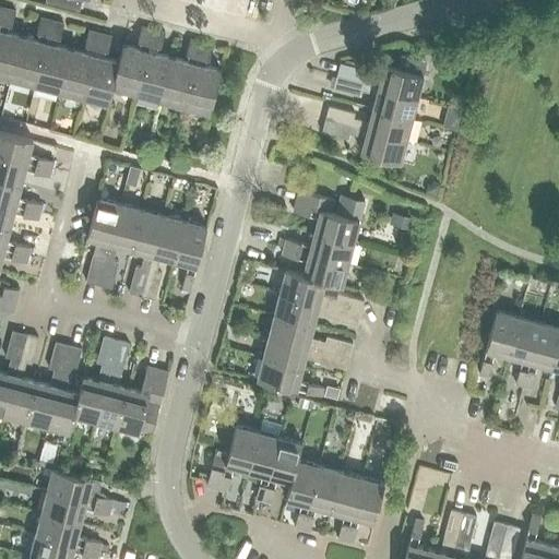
[(45,0),(45,1),(79,10),(81,0),(45,0)]
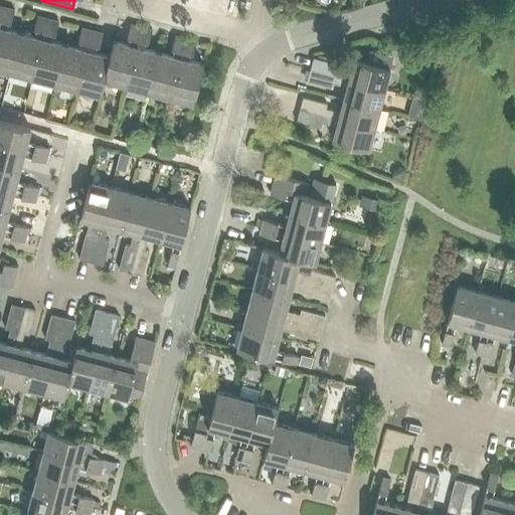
[(0,21),(10,24),(13,10),(3,7),(0,18),(0,21)]
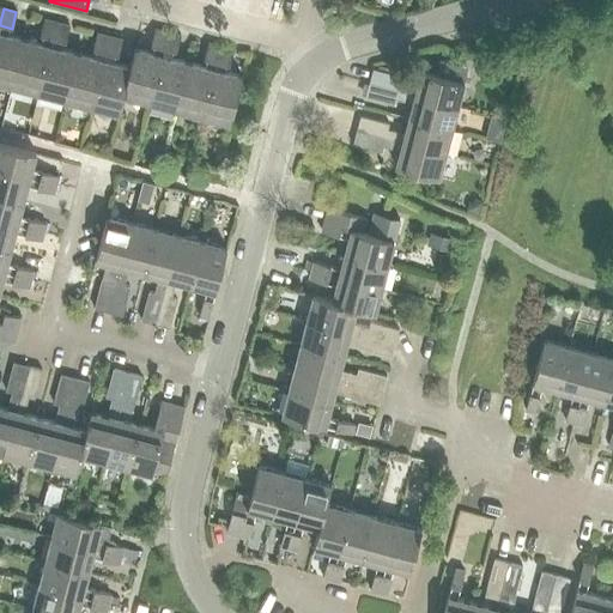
[(52,40),(56,23),(43,19),(40,36),(52,40)]
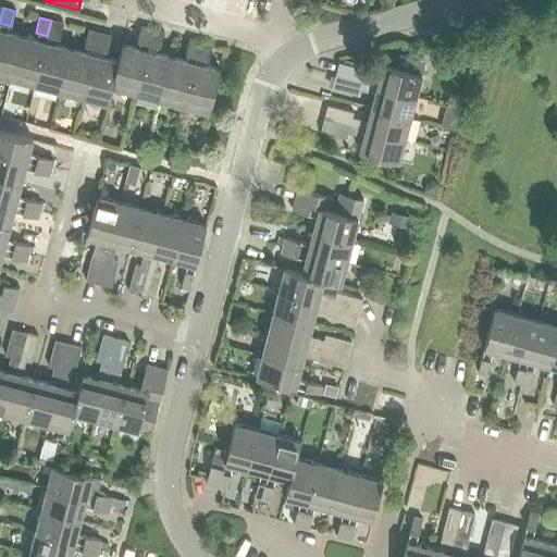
[(59,38),(62,24),(51,21),(47,36),(59,38)]
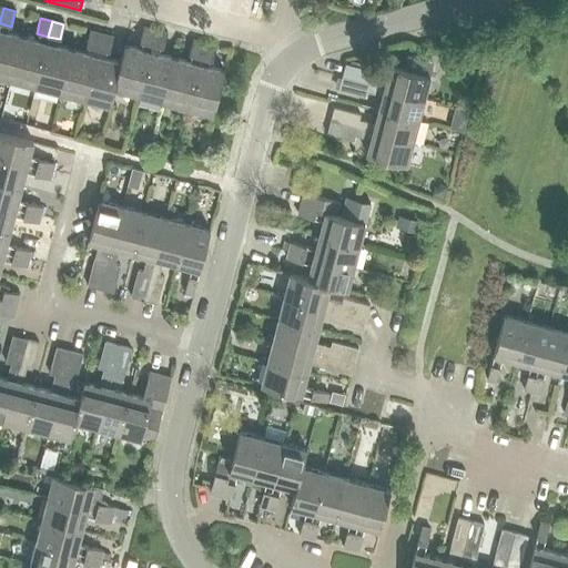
[(151,46),(155,30),(143,27),(139,42),(151,46)]
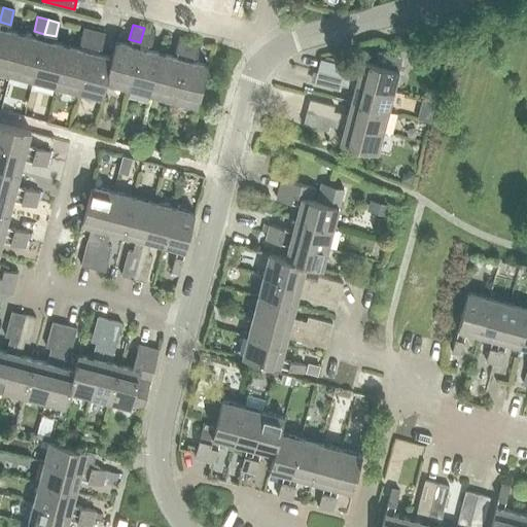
[(0,71),(10,74),(21,33),(0,28),(0,71)]
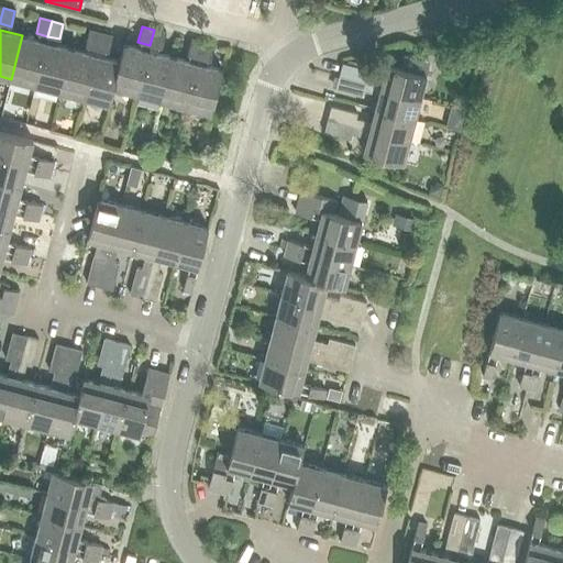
[(162,47),(165,33),(154,30),(150,45),(162,47)]
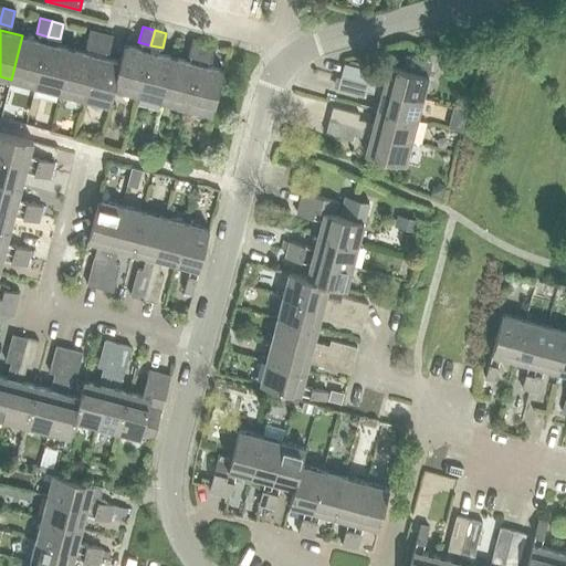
[(101,34),(90,31),(88,31),(85,45),(96,49),(101,34)]
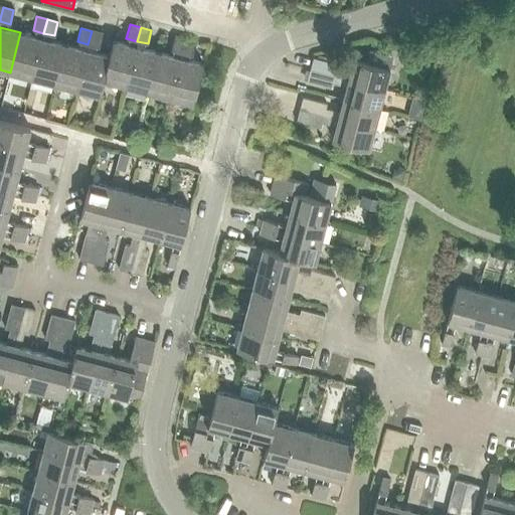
[(102,33),(92,31),(88,44),(99,47),(102,33)]
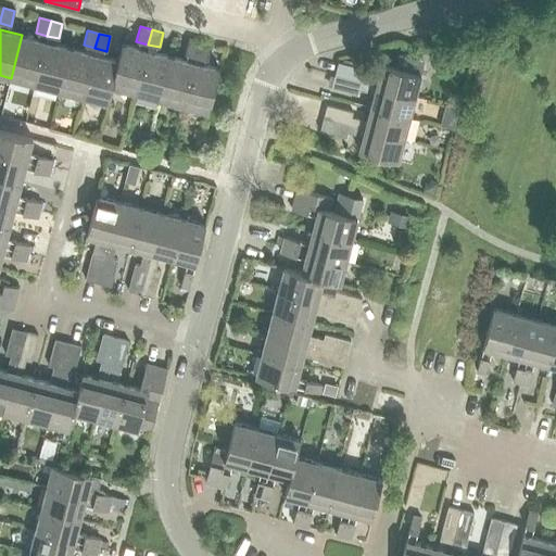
[(22,35),(11,78),(35,85),(46,41),(22,35)]
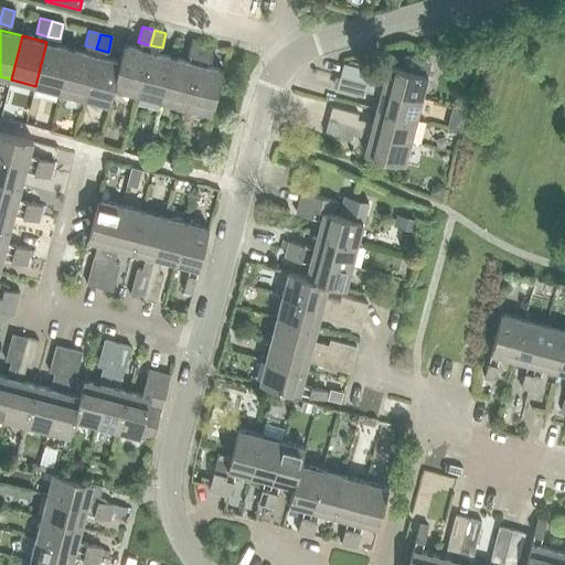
[(199,57),(203,43),(191,40),(188,55),(199,57)]
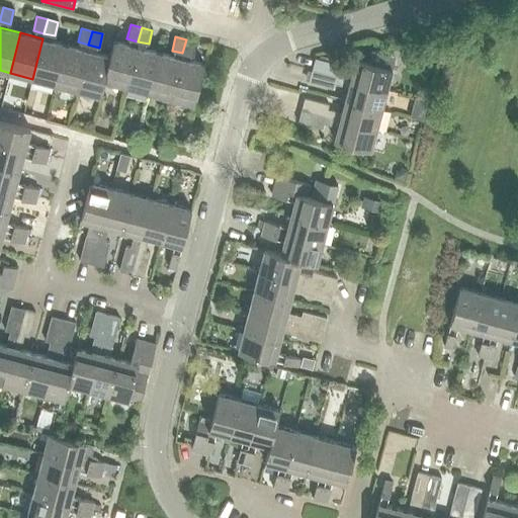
[(32,79),(55,84),(65,45),(42,38),(32,79)]
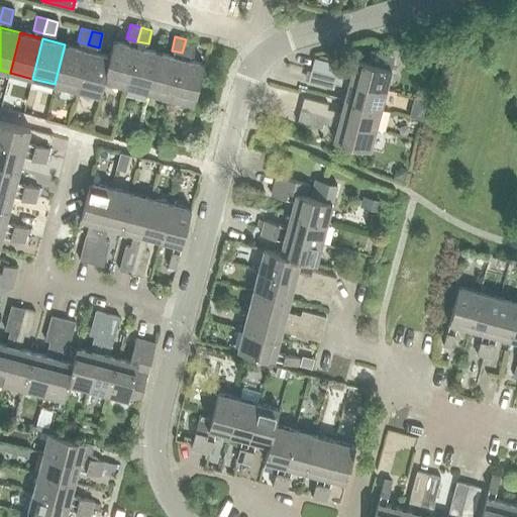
[(193,56),(196,42),(186,39),(182,53),(193,56)]
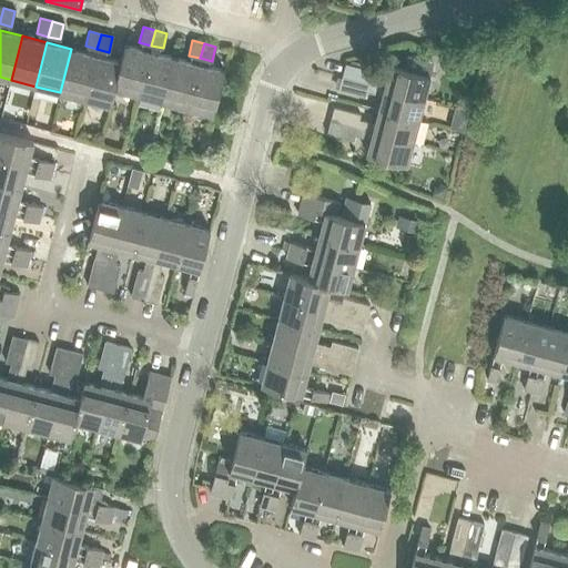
[(113,89),(114,89),(139,94),(150,51),(124,44),(120,62),(113,89)]
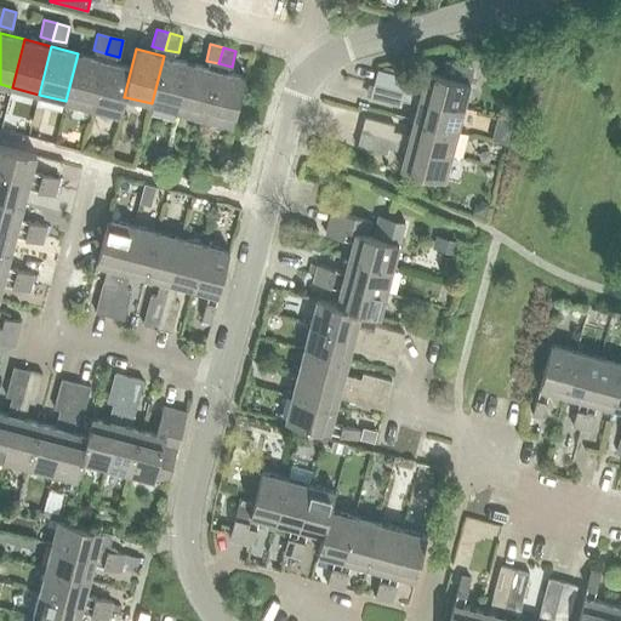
[(104,61),(78,53),(66,101),(92,108),(104,61)]
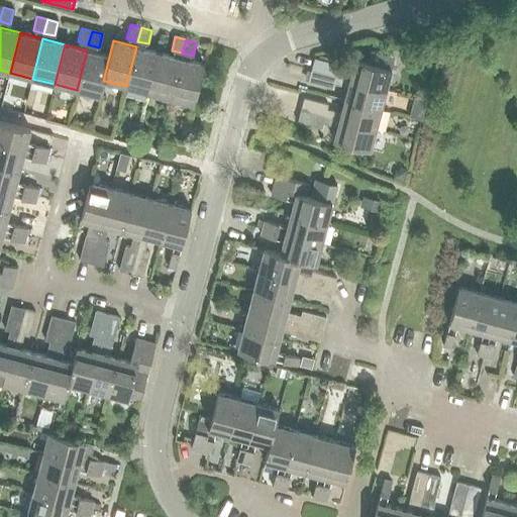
[(126,86),(148,92),(159,53),(136,46),(126,86)]
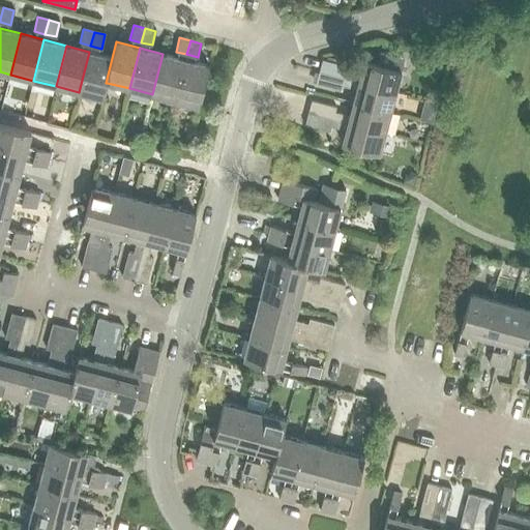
[(89,52),(79,92),(102,98),(107,83),(106,83),(112,58),(89,52)]
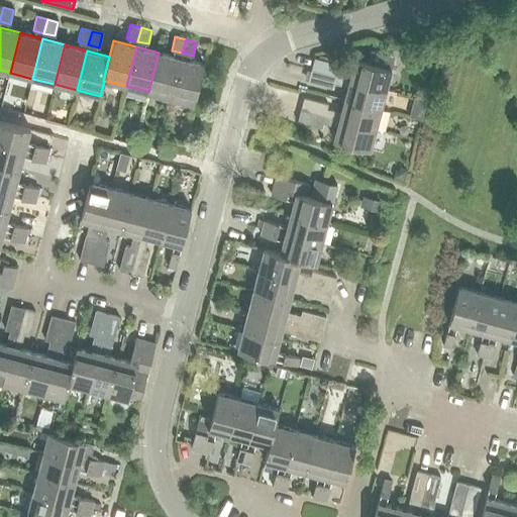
[(310,70),(386,90),(394,58),(371,52),(368,63),(354,60),(350,74),(346,73),(346,72),(336,69),(338,64),(314,58),(310,70)]
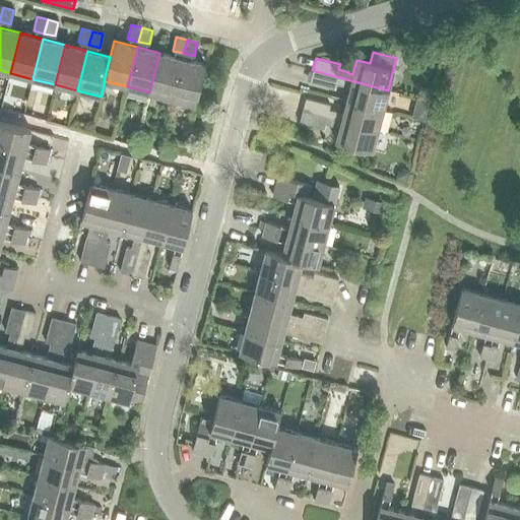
[(159,53),(149,92),(172,99),(182,59),(159,53)]
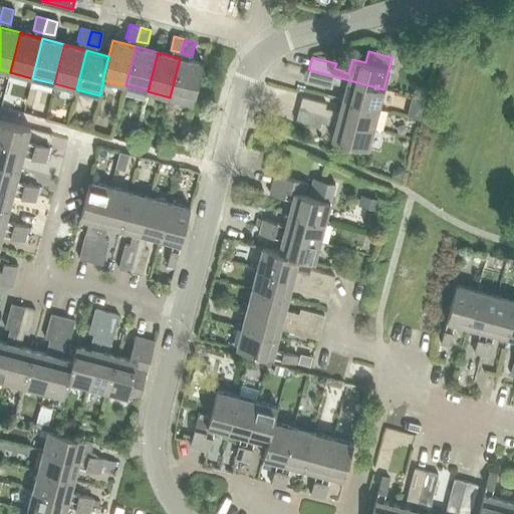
[(180,58),(170,97),(192,103),(193,103),(200,74),(203,64),(180,58)]
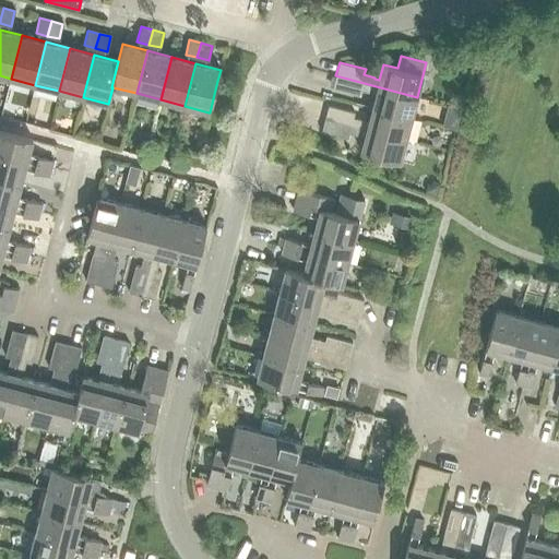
[(417,97),(335,75),(332,88),(358,95),(360,90),(371,93),(376,94),(371,108),(411,118),(417,97)]
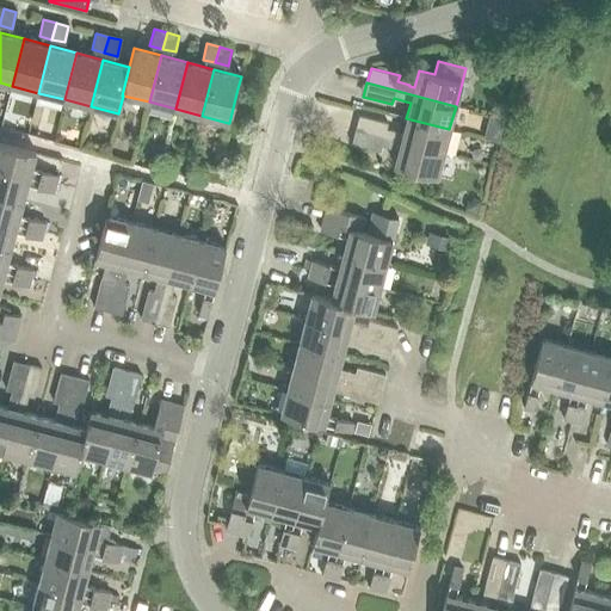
[(358,116),(355,130),(443,153),(449,129),(406,118),(402,134),(397,133),(386,129),(387,123),(358,116)]
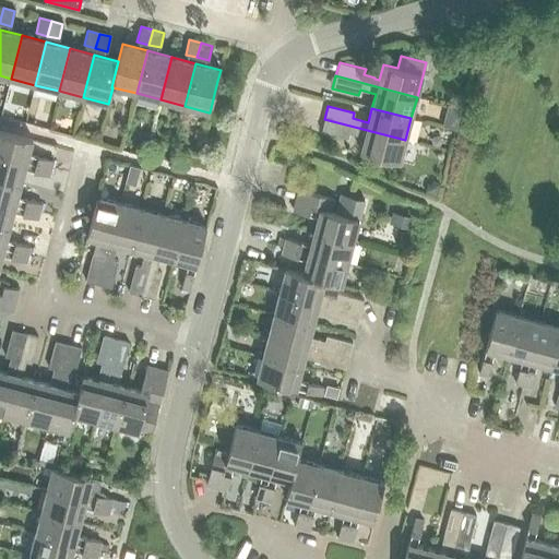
[(405,140),(324,119),(321,131),(347,139),(348,133),(359,137),(359,135),(364,137),(360,152),(400,163),(405,140)]
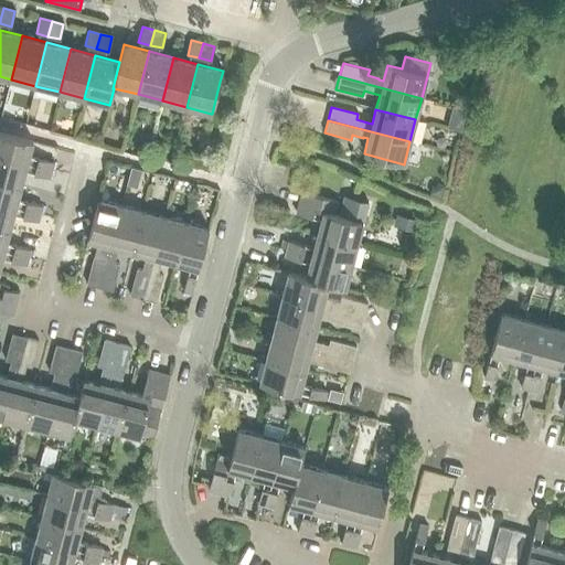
[(29,157),(32,141),(0,131),(0,156),(51,170),(53,162),(33,157),(33,158),(29,157)]
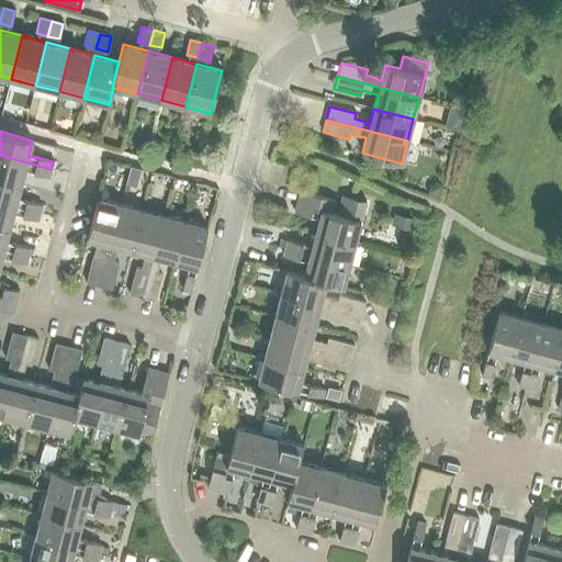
[(48,177),(51,169),(0,155),(0,179),(21,184),(24,170),(29,171),(48,177)]
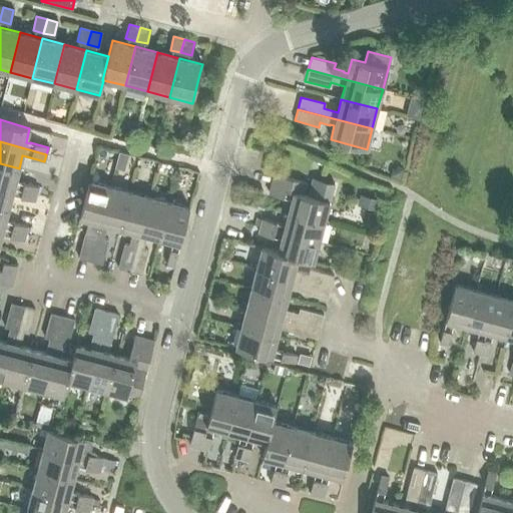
[(16,181),(19,168),(0,163),(0,184),(36,194),(38,186),(20,182),(16,181)]
